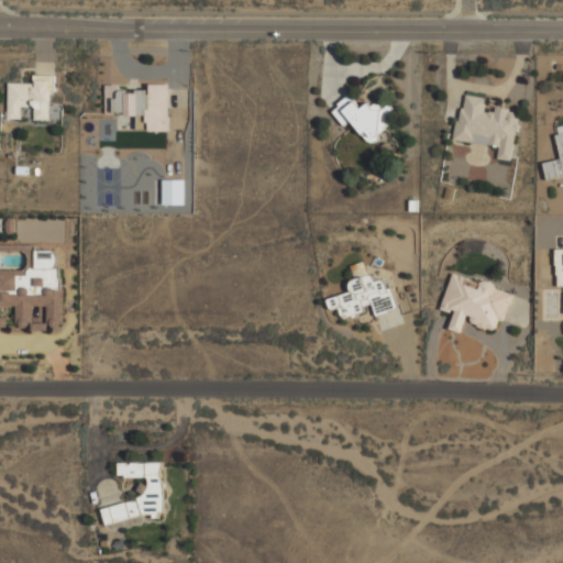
[(8,83),(7,119),(21,119),(21,107),(34,108),(33,119),(61,120),(62,100),(53,100),(53,75),(33,74),(32,84),(8,83)]
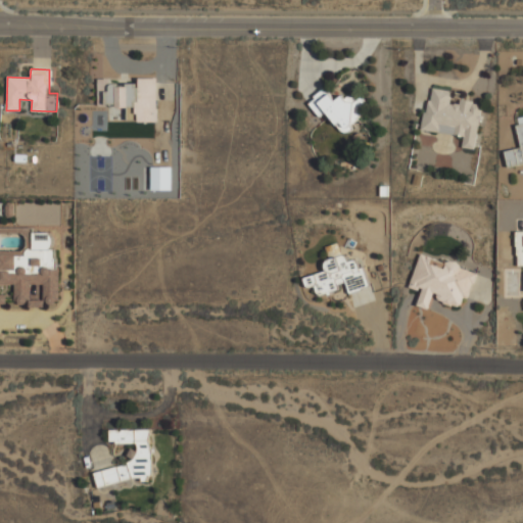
[(157,121),(157,77),(137,78),(137,84),(115,84),(115,78),(97,78),(98,107),(136,107),(136,122),(157,121)]
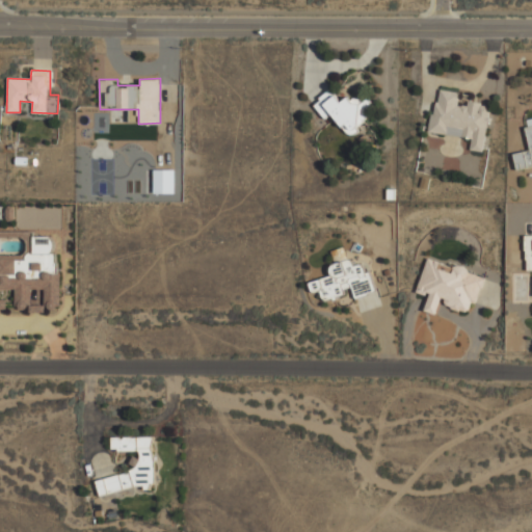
[(327,122),(334,116),(347,133),(377,109),(364,91),(345,106),(331,89),(314,103),(327,122)]
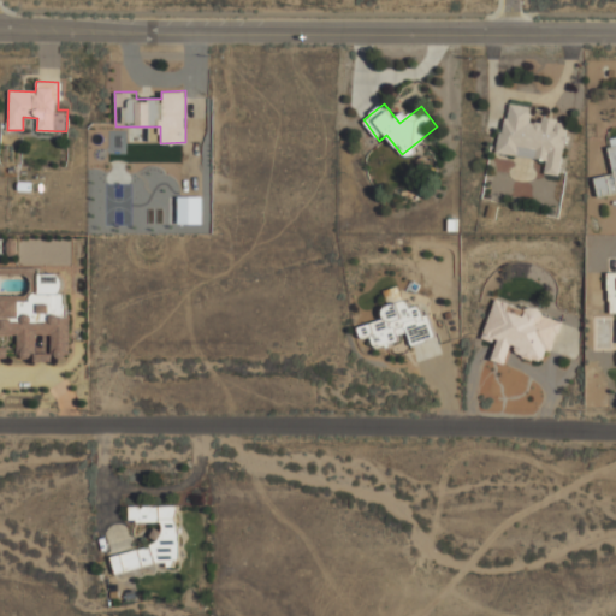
[(560,176),(568,123),(532,117),(533,107),(505,104),(497,154),(546,161),(544,173),(560,176)]
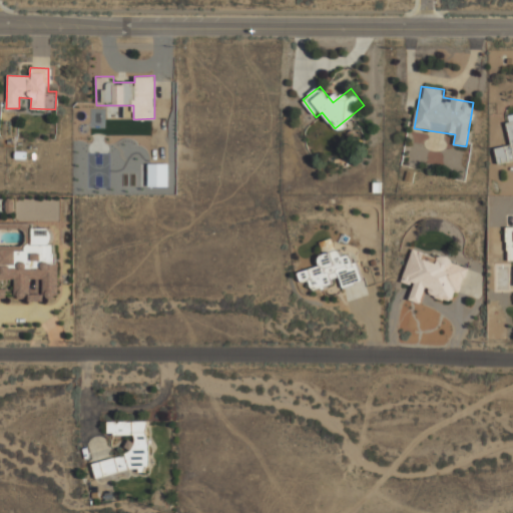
[(498,163),(512,159),(512,113),(506,115),(511,144),(495,148),(498,163)]
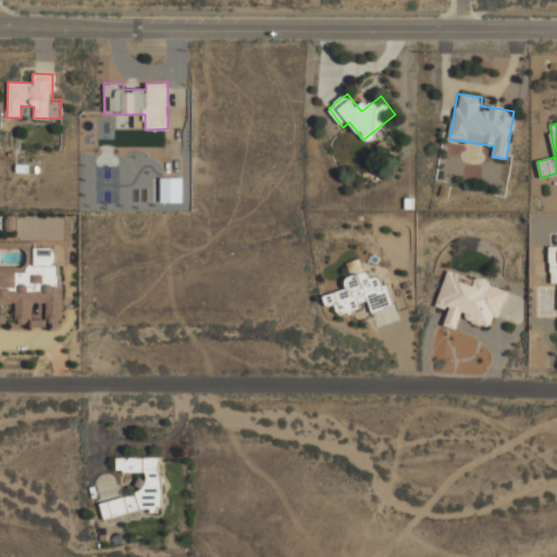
[(0,326),(63,325),(61,246),(28,247),(28,268),(0,268),(0,326)]
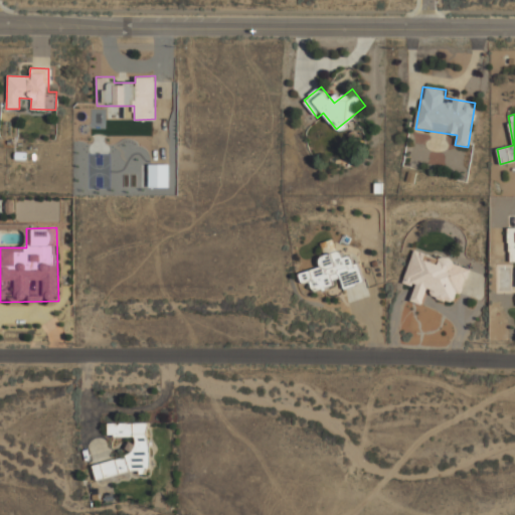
[(363,283),(355,253),(339,259),(334,238),(321,242),(325,255),(319,258),(321,267),(299,273),(302,284),(311,281),(313,289),(341,281),(343,289),(363,283)]
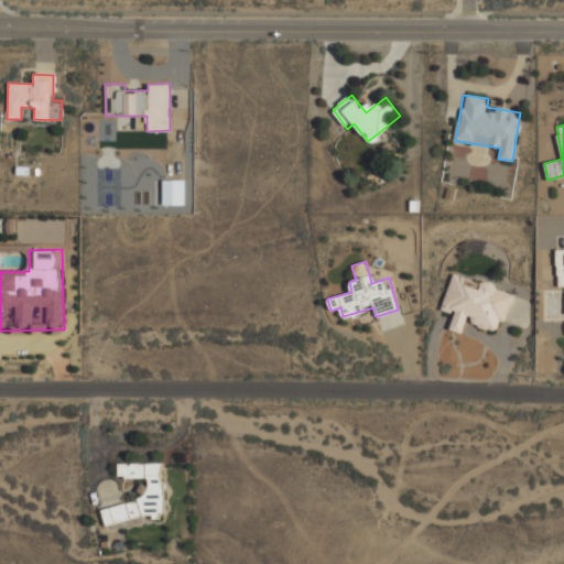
[(513,290),(453,273),(442,310),(454,313),(449,328),(462,332),(465,323),(501,333),(513,290)]
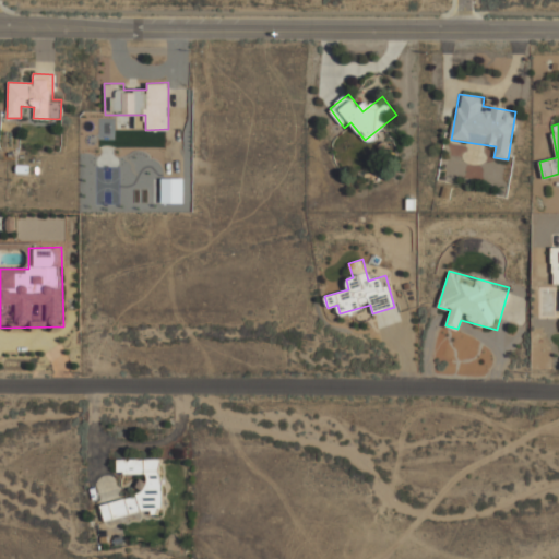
[(162,459),(117,459),(117,474),(139,474),(139,499),(103,499),(103,513),(161,514),(162,459)]
